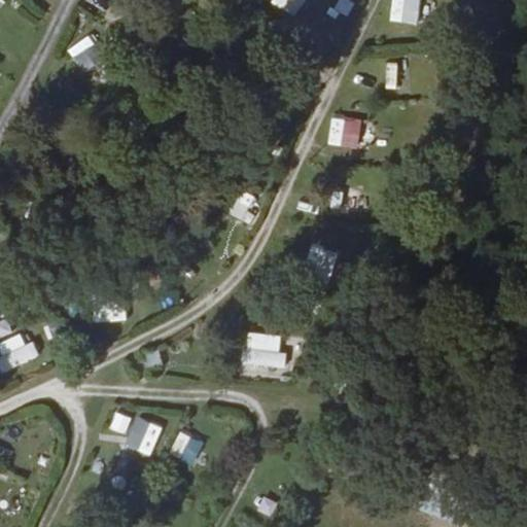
[(274,0),(273,3),(293,18),(305,0),(274,0)]
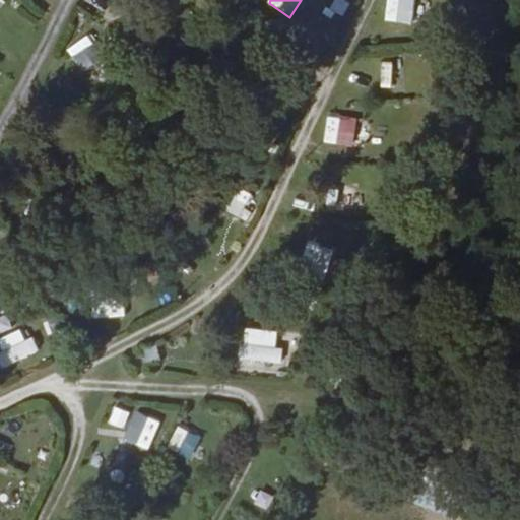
[(412,24),(414,0),(386,0),(385,22),(412,24)]
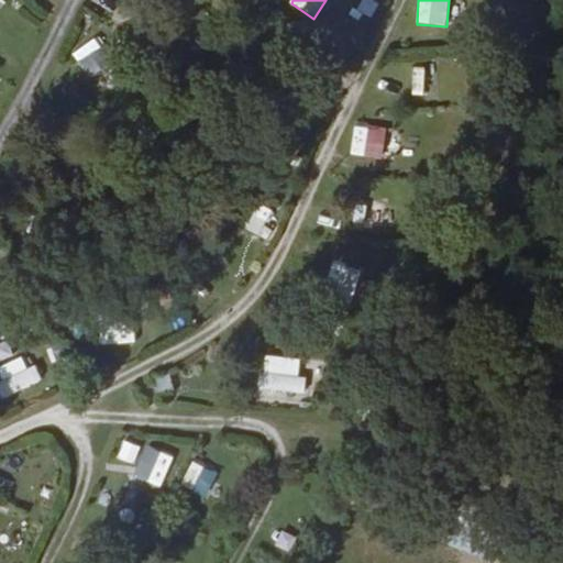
[(72,56),(92,79),(116,58),(95,35),(72,56)]
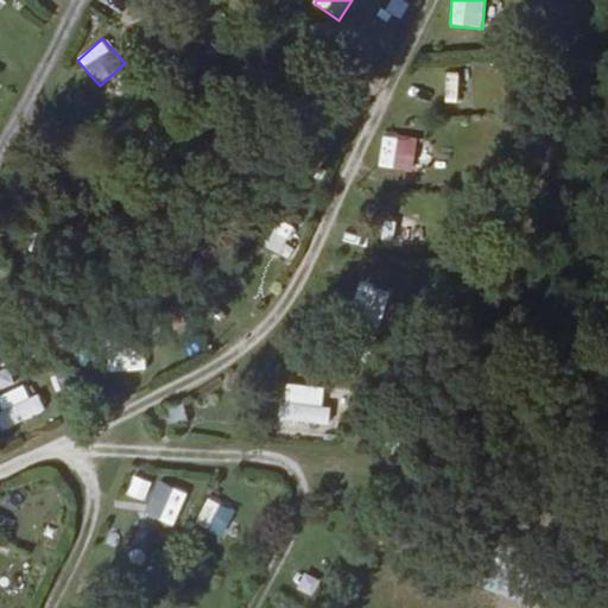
[(458,102),(460,73),(447,73),(445,102),(458,102)]
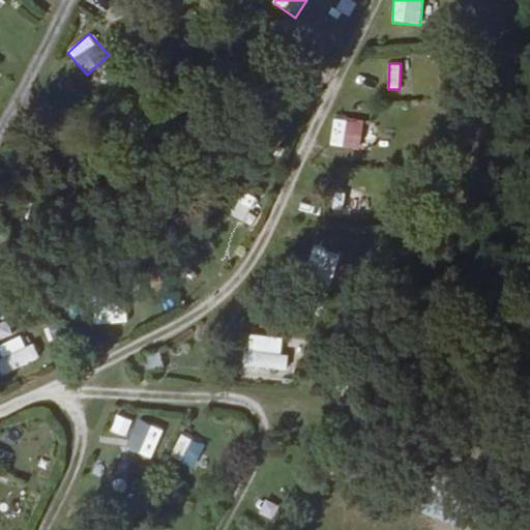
[(331,147),(362,149),(363,120),(332,118),(331,147)]
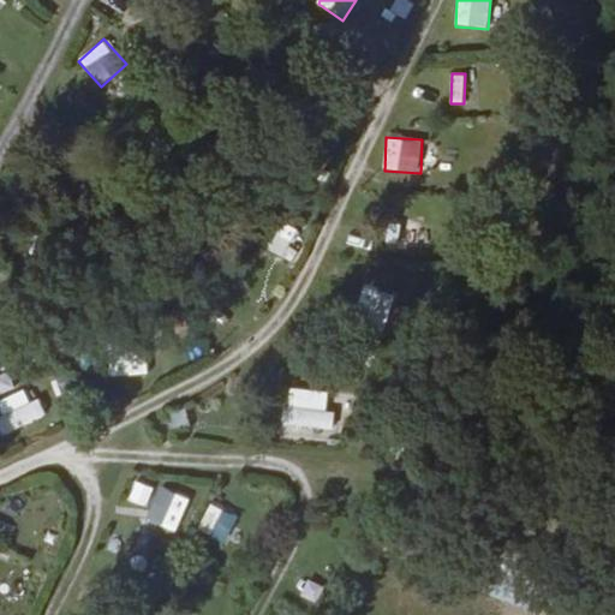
[(262,244),(279,258),(299,237),(282,221),(262,244)]
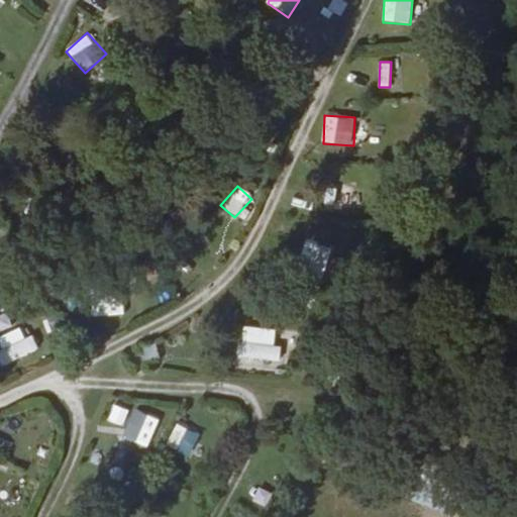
[(326,187),(325,208),(351,209),(352,188),(326,187)]
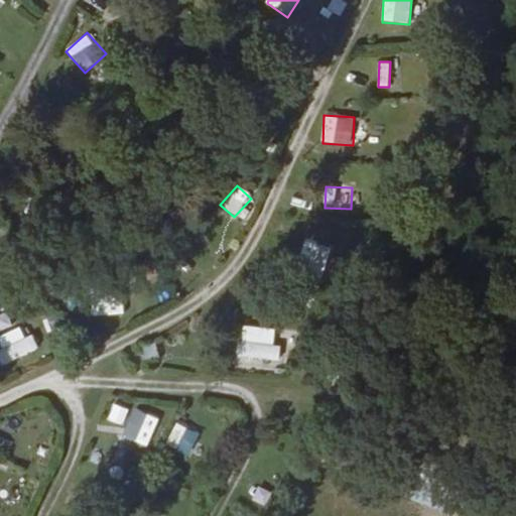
[(323,262),(328,248),(307,242),(302,255),(323,262)]
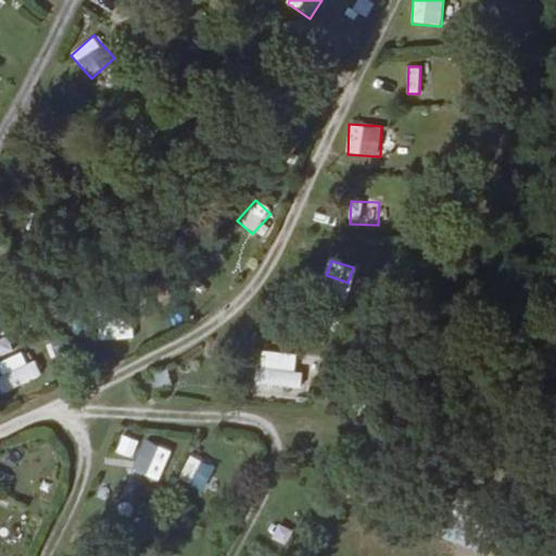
[(0,386),(3,393),(38,380),(28,351),(0,361),(0,386)]
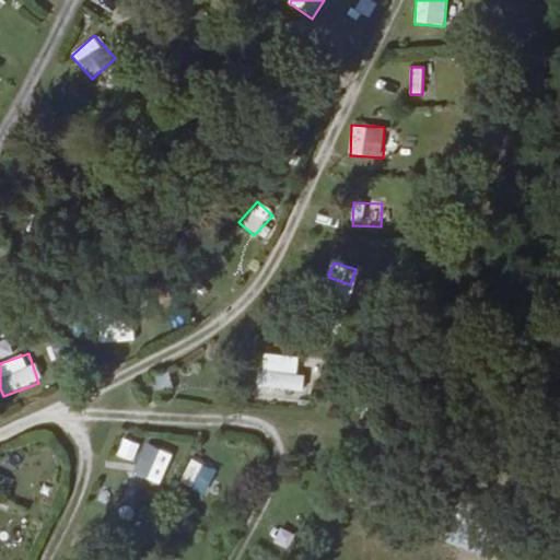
[(300,396),(302,356),(260,354),(258,395),(300,396)]
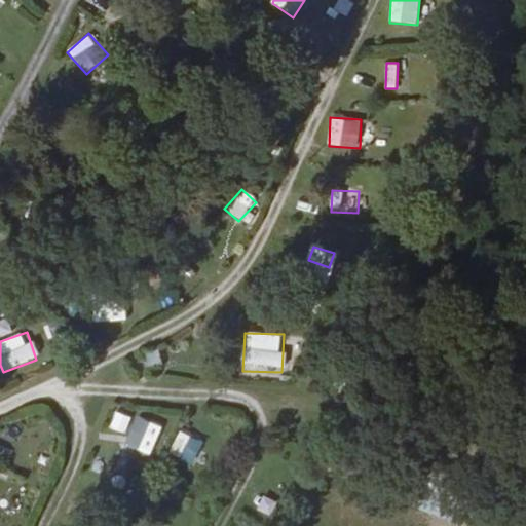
[(136,419),(128,449),(153,455),(160,424),(136,419)]
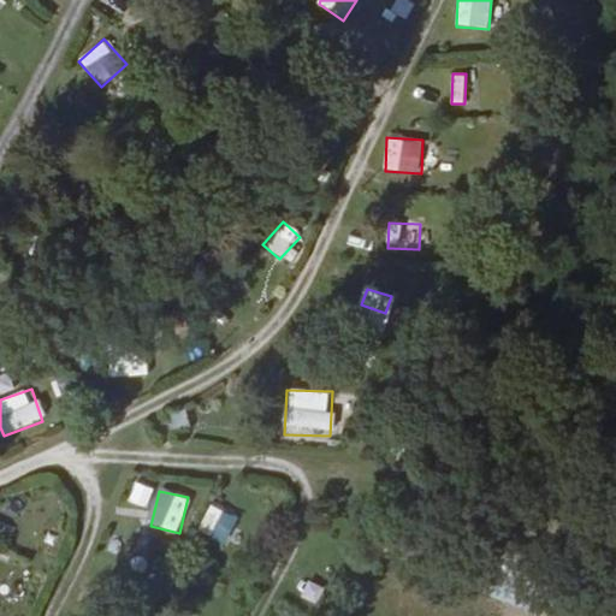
[(211,504),(196,531),(225,545),(238,519),(211,504)]
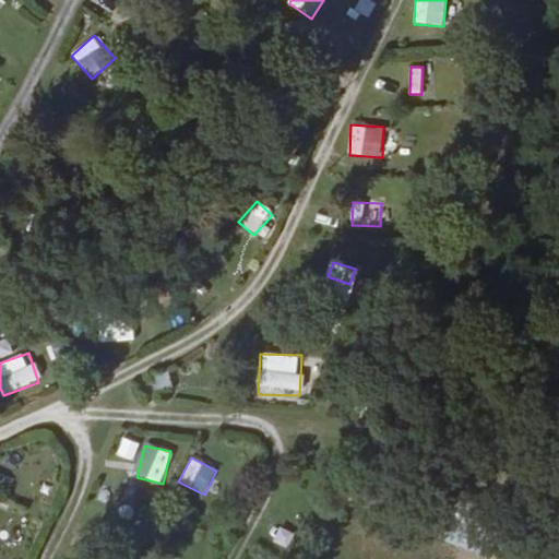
All buildings are outlined.
